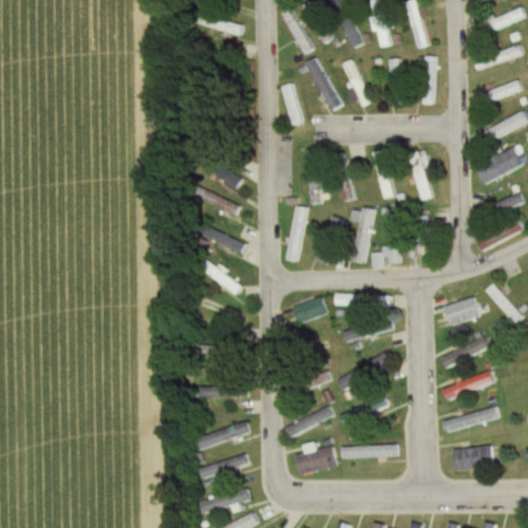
[(332,0),(330,1),(354,50),(365,44),(343,0),(332,0)]
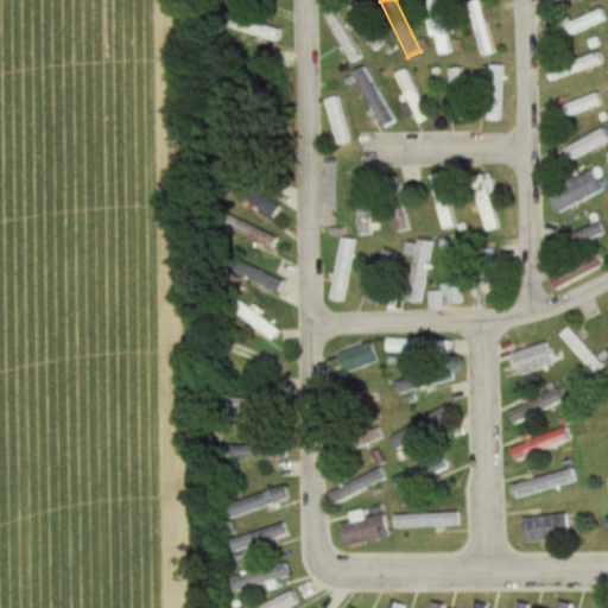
[(435,0),(426,2),(439,56),(455,52),(442,0),(435,0)]
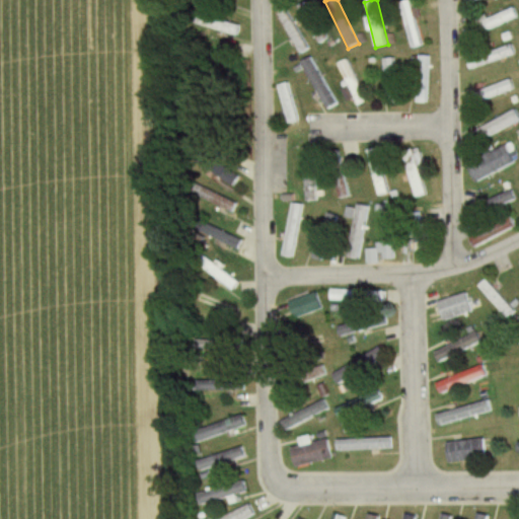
[(329,40),(309,2),(299,7),(319,45),(329,40)]
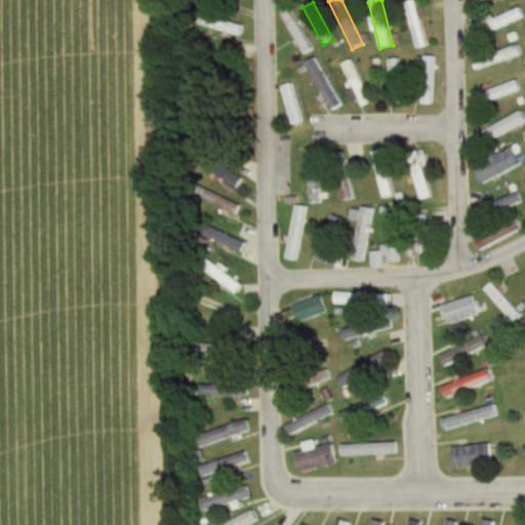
[(428,46),(416,2),(406,5),(417,48),(428,46)]
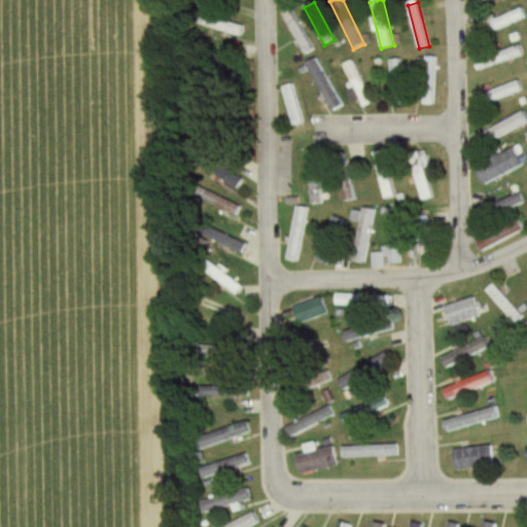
[(526,19),(526,18),(523,8),(499,18),(503,28),(526,19)]
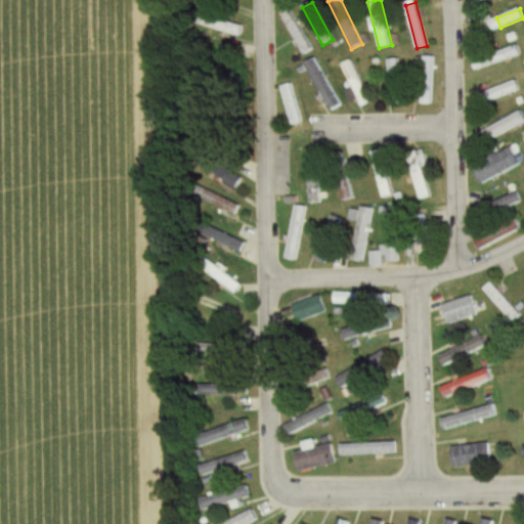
[(208,28),(238,36),(242,25),(211,16),(208,28)]
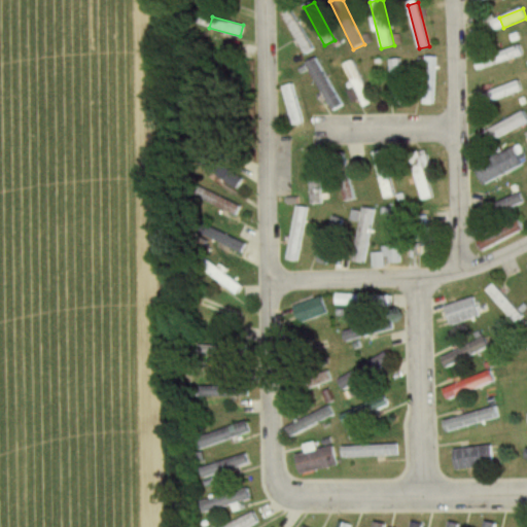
[(488,25),(471,31),(476,40),(492,33),(488,25)]
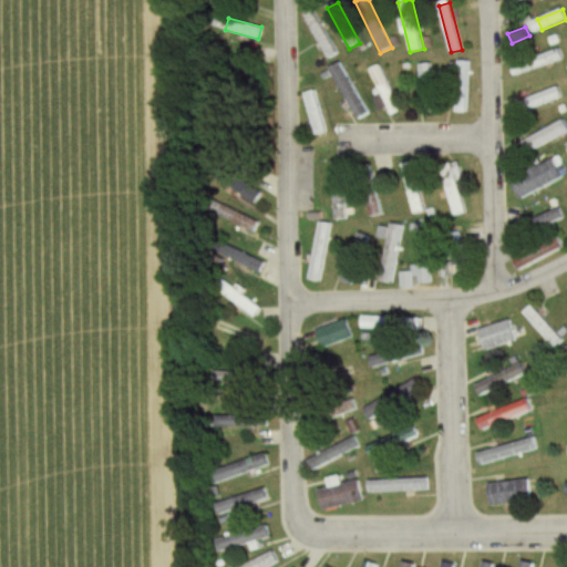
[(514,75),(565,60),(562,50),(511,65),(514,75)]
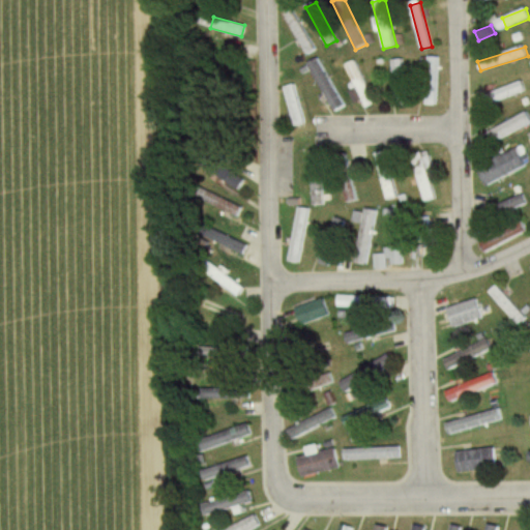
[(438,105),(438,57),(424,57),(424,105),(438,105)]
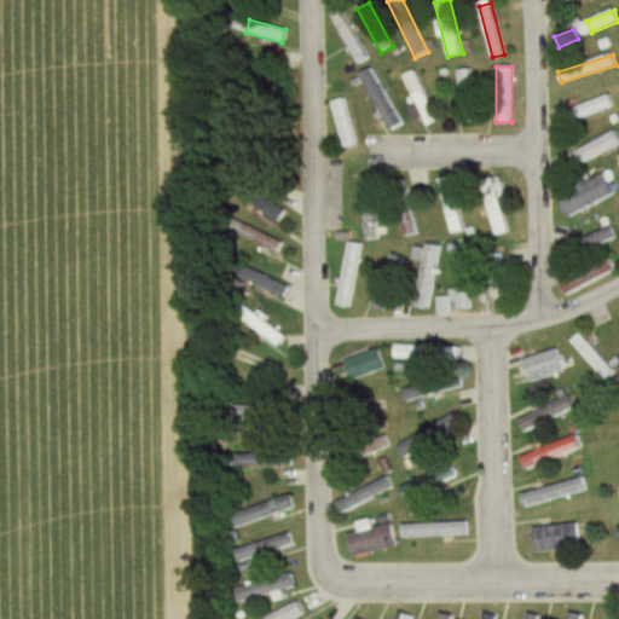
[(359,75),(391,132),(404,125),(371,68),(359,75)]
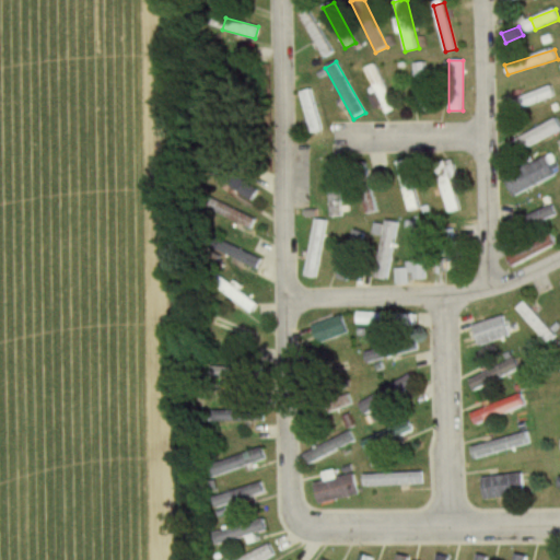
[(412,65),(418,114),(431,113),(427,63),(412,65)]
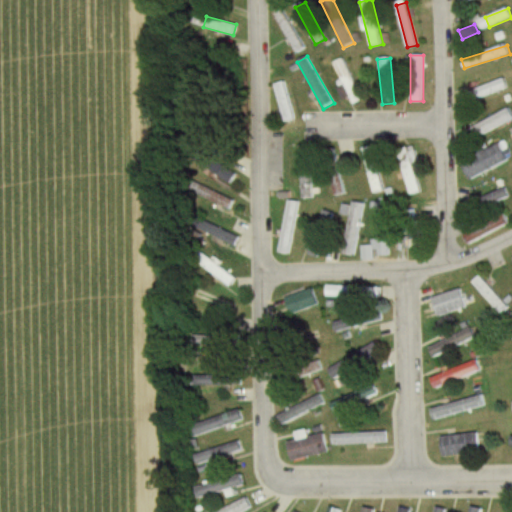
[(333,64),(345,84),(339,88),(346,100),(350,97),(356,105),(366,99),(342,59),(333,64)]
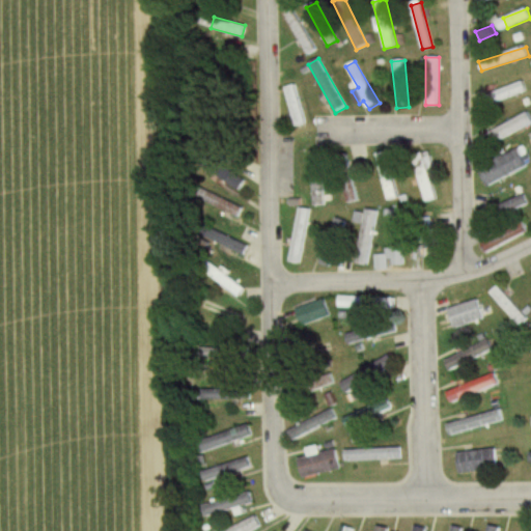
[(476,99),(480,109),(528,91),(524,82),(476,99)]
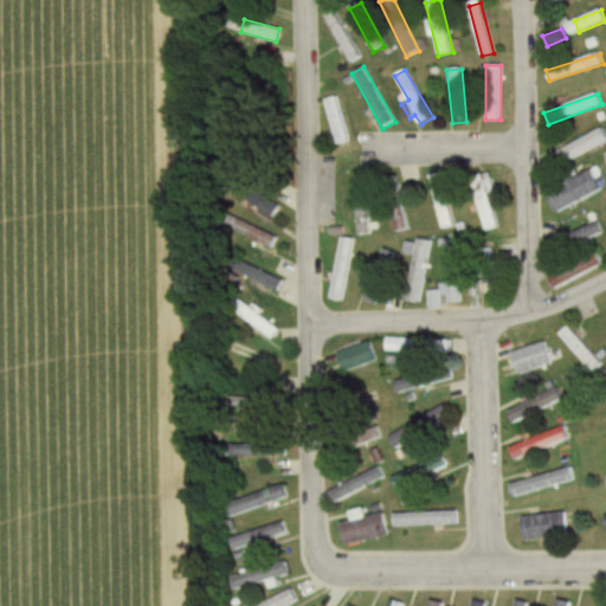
[(350,141),(335,97),(323,102),(340,146),(350,141)]
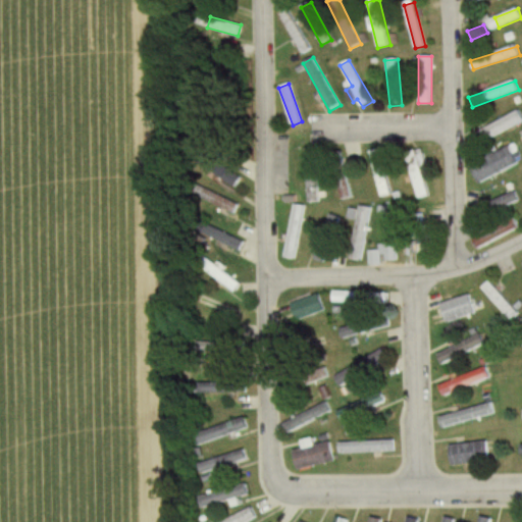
[(470,137),(476,147),(521,121),(521,114),(520,110),(470,137)]
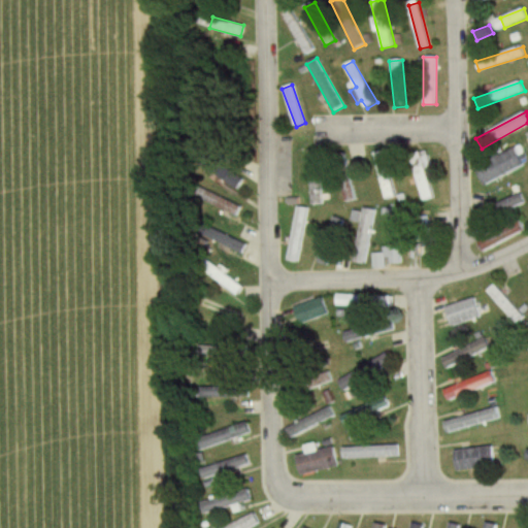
[(525,166),(516,147),(474,168),(483,187),(525,166)]
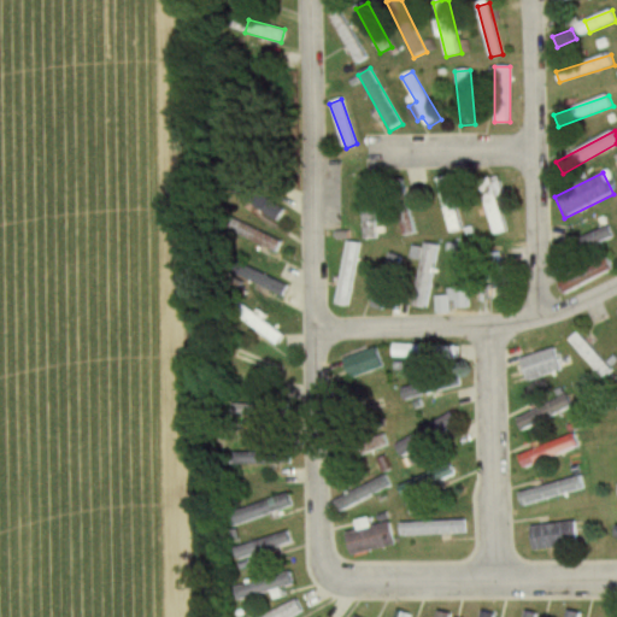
[(439,178),(448,234),(462,231),(451,176),(439,178)]
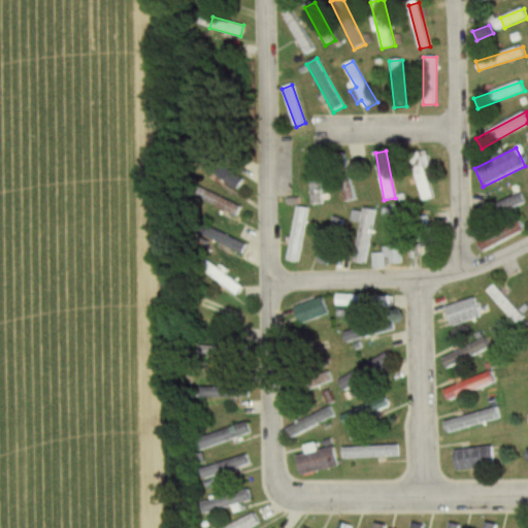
[(436,198),(423,154),(411,157),(425,202),(436,198)]
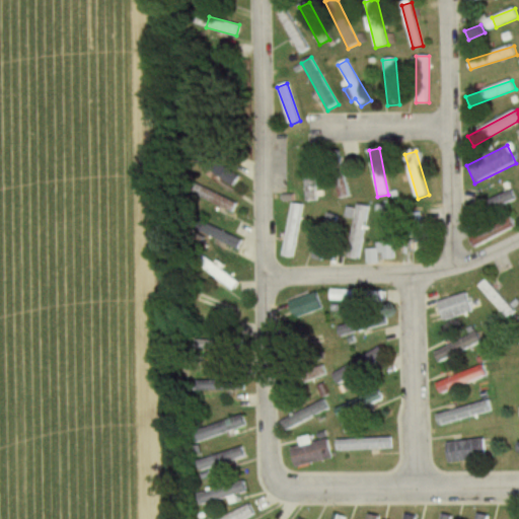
[(306,201),(317,201),(315,153),(304,153),(306,201)]
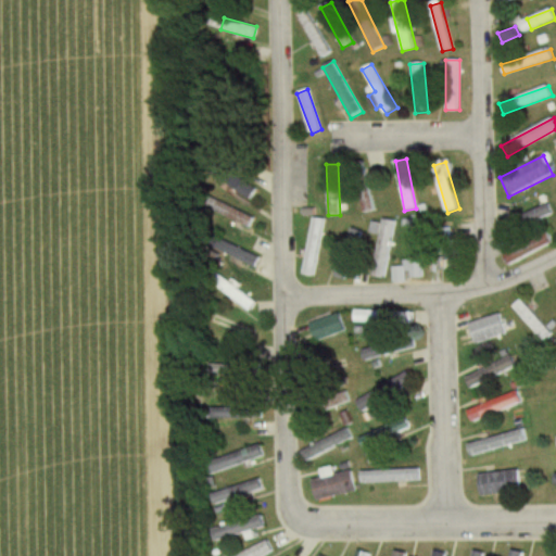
[(228,217),(251,228),(256,217),(234,206),(228,217)]
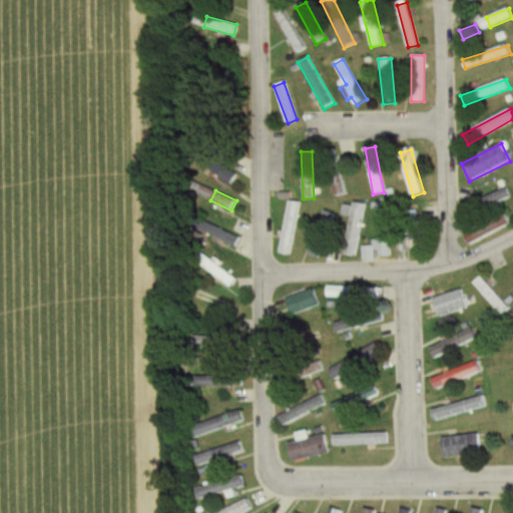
[(468,217),(512,203),(508,190),(464,204),(468,217)]
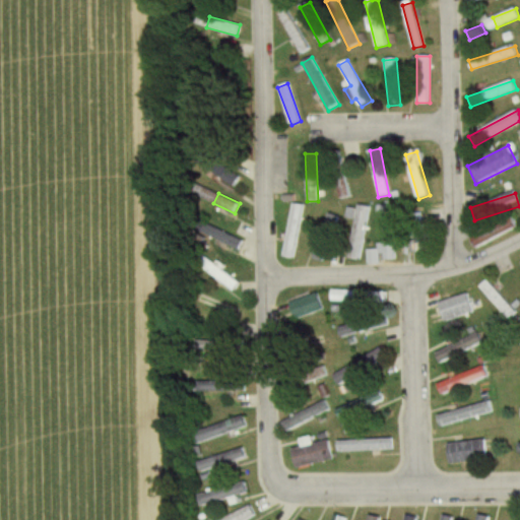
[(298,257),(301,205),(289,204),(286,257),(298,257)]
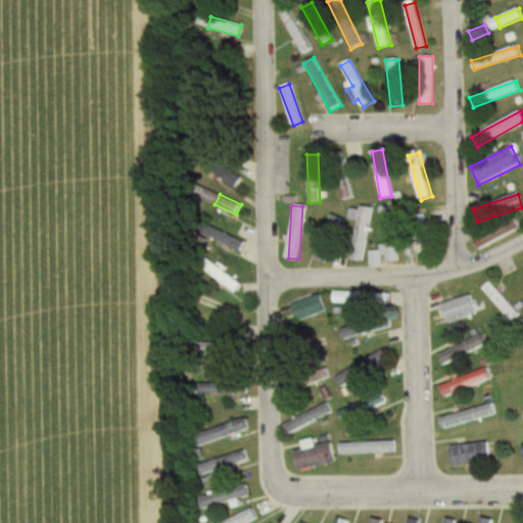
[(314,260),(326,265),(342,217),(330,212),(314,260)]
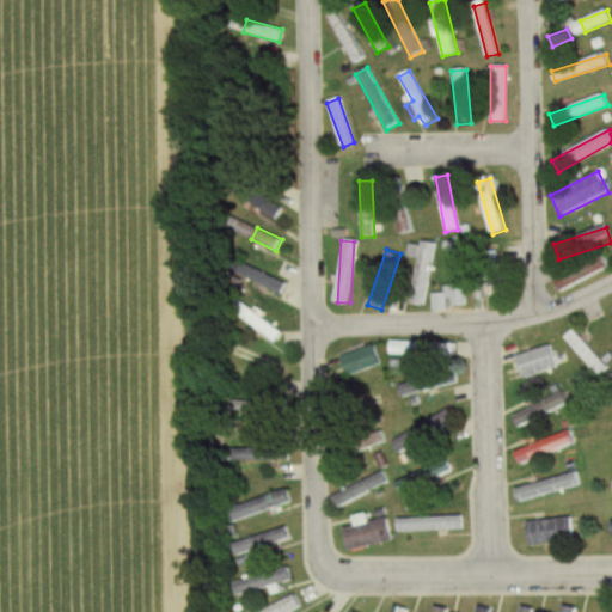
[(433,252),(417,249),(408,304),(424,306),(433,252)]
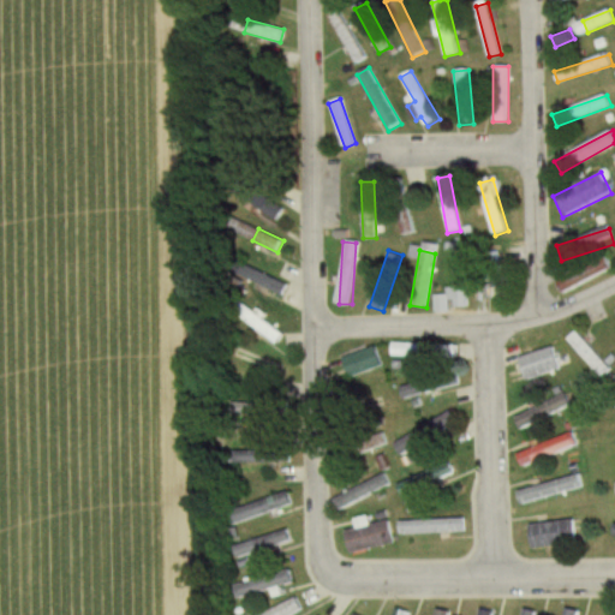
[(452,252),(452,309),(467,309),(467,252),(452,252)]
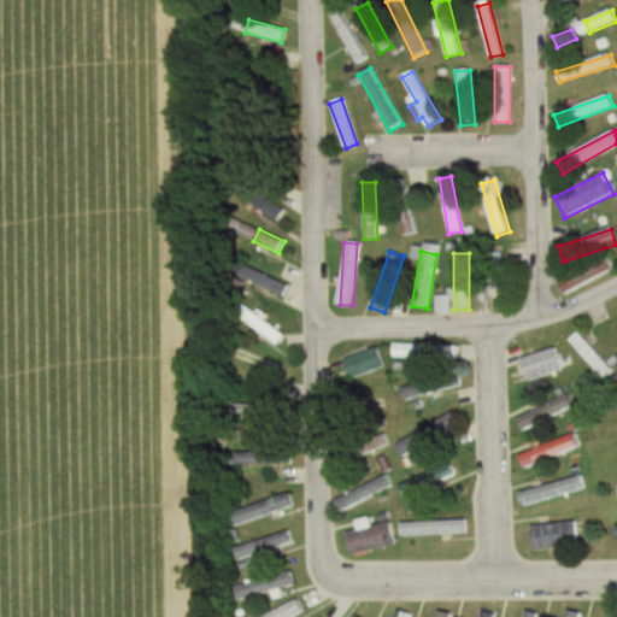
[(559,285),(563,293),(613,270),(609,262),(559,285)]
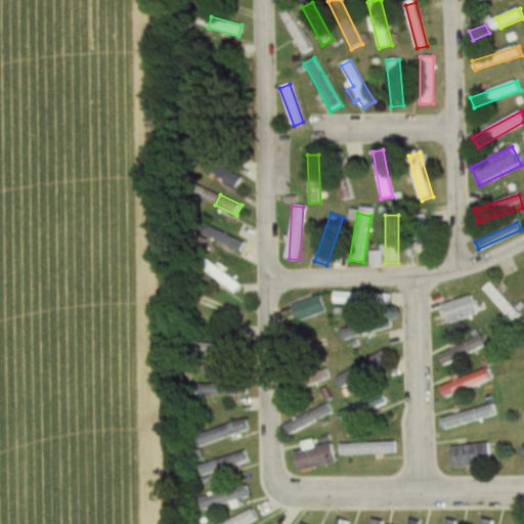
[(431,256),(429,224),(415,224),(417,257),(431,256)]
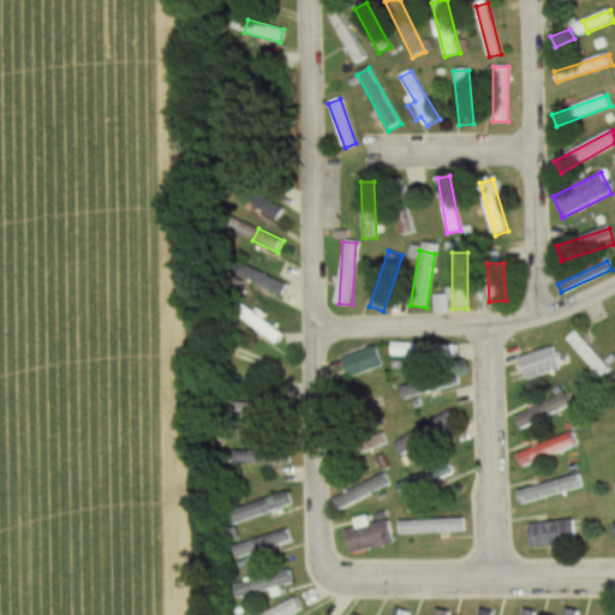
[(286,296),(290,284),(250,269),(245,280),(286,296)]
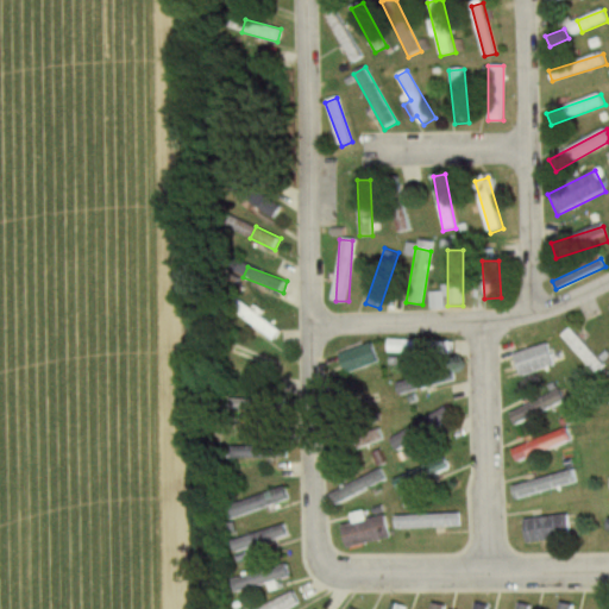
[(242,316),(277,340),(284,331),(249,306),(242,316)]
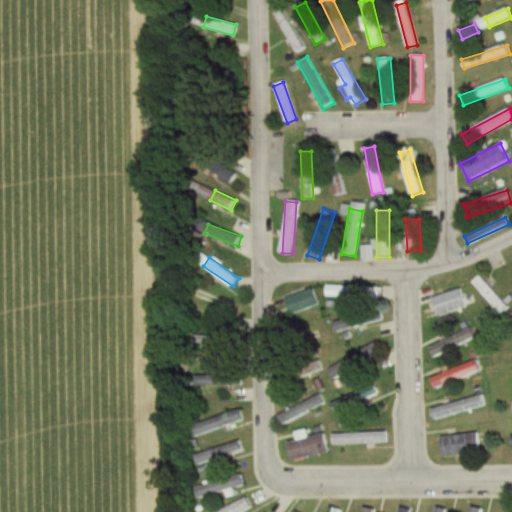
[(509,308),(482,277),(473,284),(501,316),(509,308)]
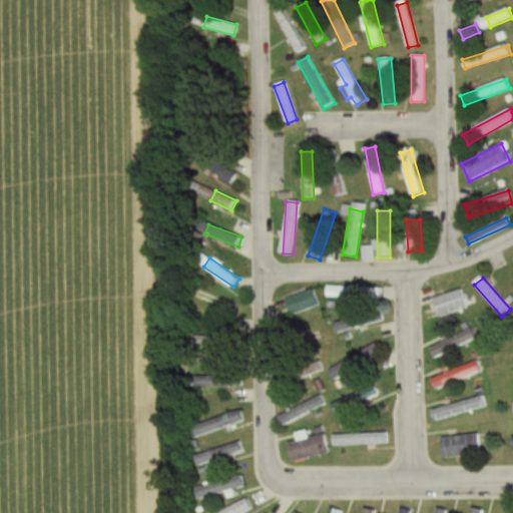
[(379,288),(329,288),(329,298),(379,298),(379,288)]
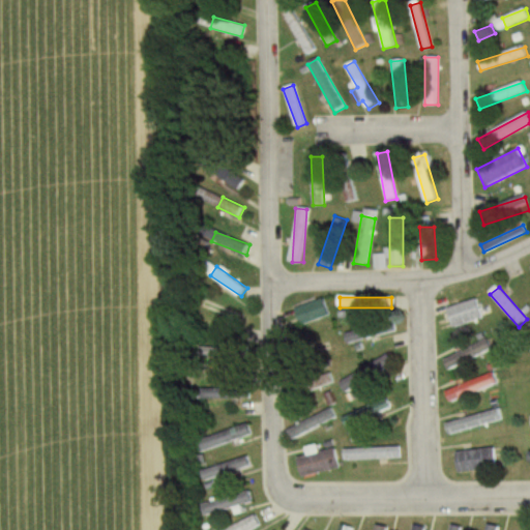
[(199,307),(246,327),(251,318),(203,298),(199,307)]
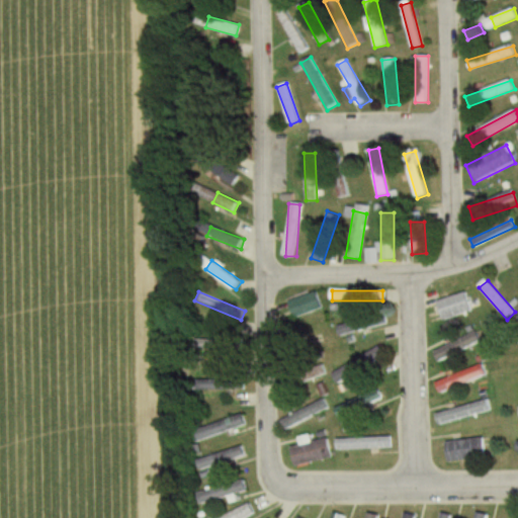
[(290,301),(296,319),(324,309),(317,291),(290,301)]
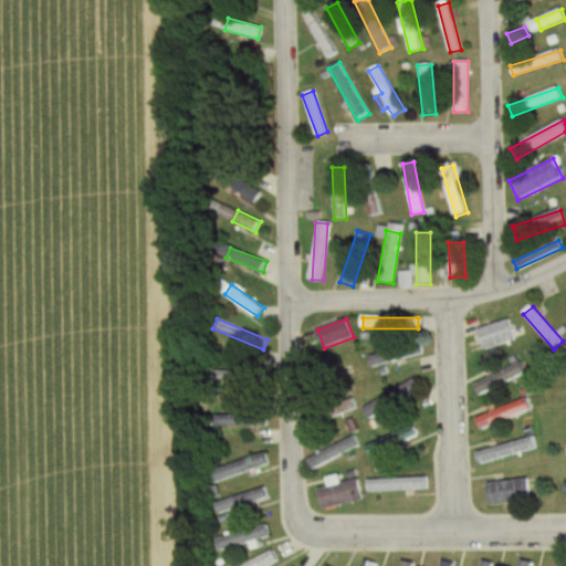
[(477,331),(483,350),(516,341),(510,321),(477,331)]
